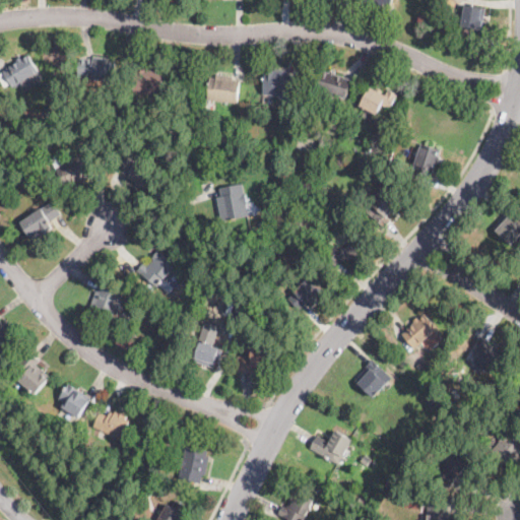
[(483,22),(481,29),(461,25),(465,4),(483,7),(481,19),(483,19),(483,22)]
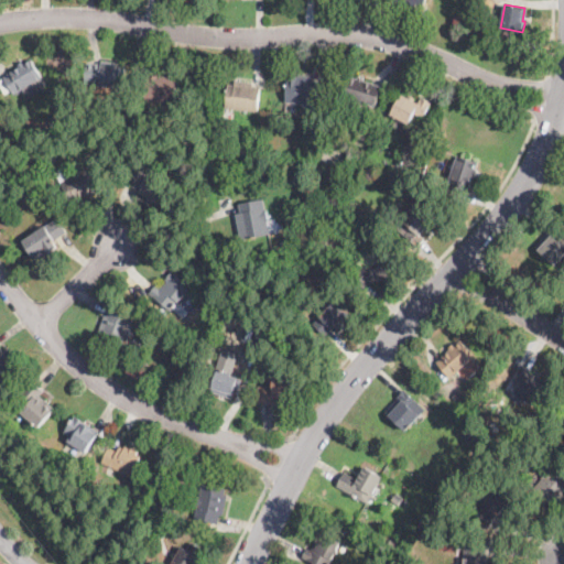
[(22,88),(13,94),(3,76),(32,60),(42,76),(22,88)]
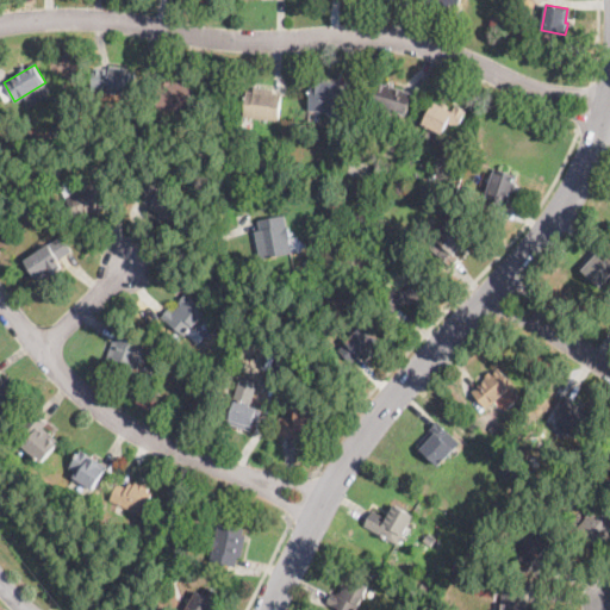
[(128,70),(135,72),(132,94),(92,89),(94,69),(110,70),(111,66),(128,68),(128,70)]
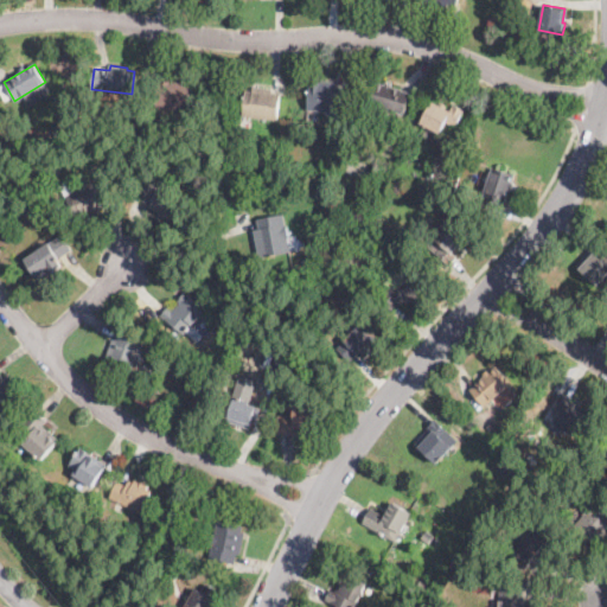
[(190,88),(186,114),(157,110),(160,77),(172,78),(172,81),(185,82),(184,87),(190,88)]
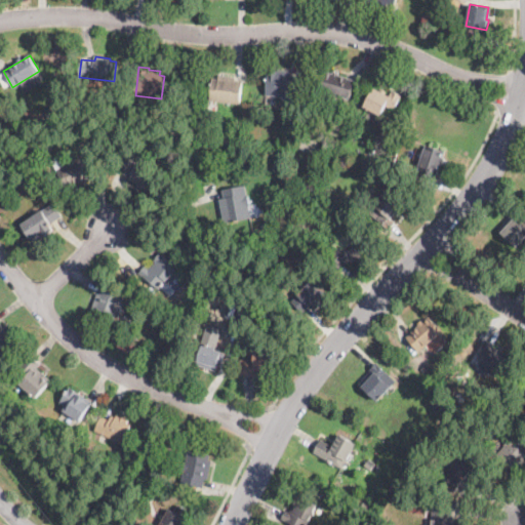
[(297,76),(295,97),(267,94),(267,92),(269,69),(290,71),(290,76),(297,76)]
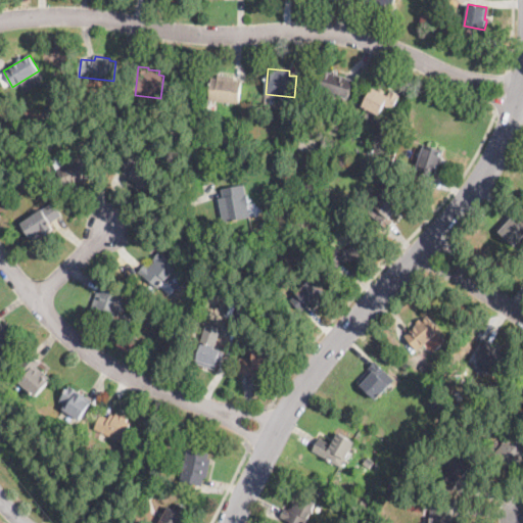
[(351,83),(347,98),(319,89),(325,70),(352,80),(351,83)]
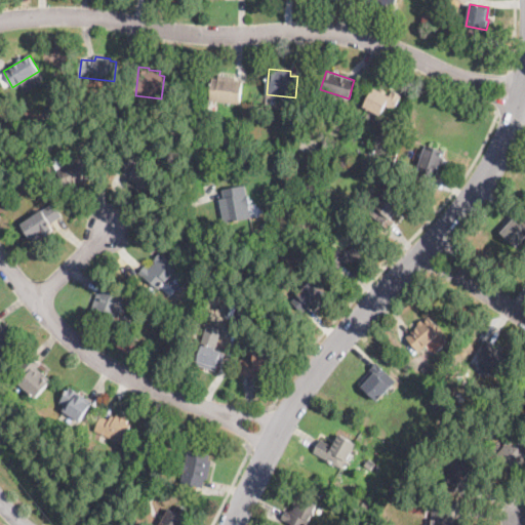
[(235,77),(235,80),(242,81),(239,103),(210,99),(213,78),(218,79),(219,75),(235,77)]
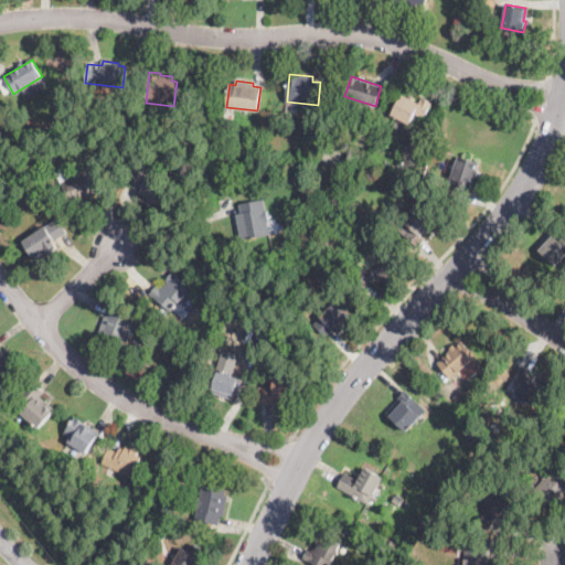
[(413,99),(419,103),(423,97),(433,103),(424,118),(416,114),(411,123),(393,113),(403,94),(413,99)]
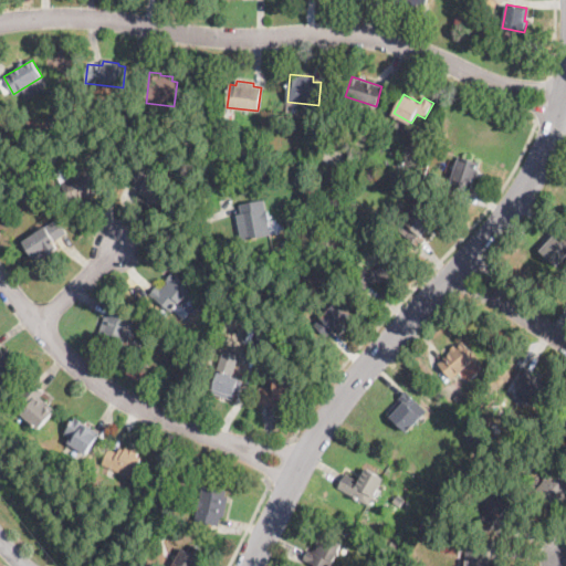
[(59,128),(51,132),(48,122),(55,118),(59,128)]
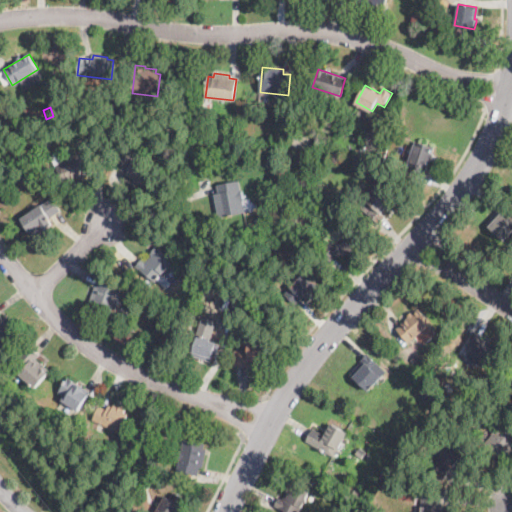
[(403,118),(399,128),(394,125),(399,116),(403,118)]
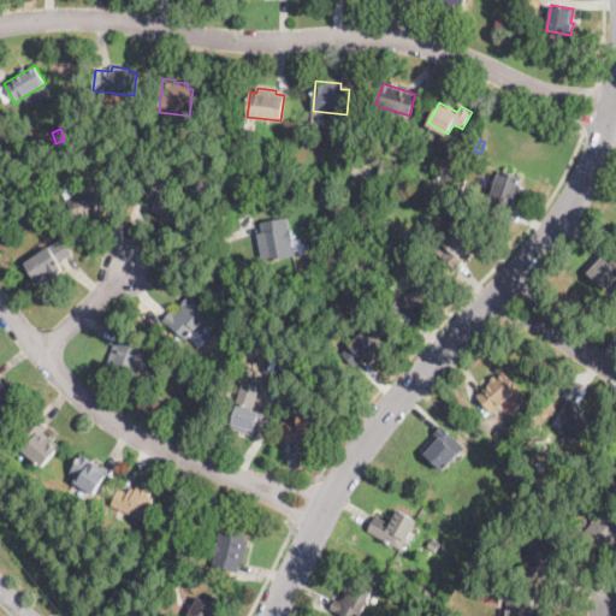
[(30,147),(25,157),(15,152),(18,142),(30,147)]
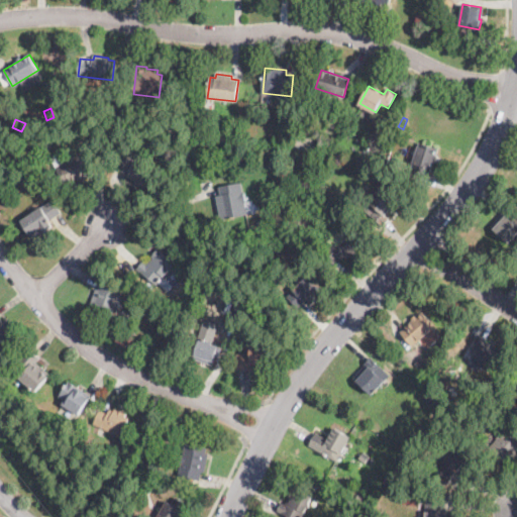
[(225,133),(224,141),(214,140),(215,132),(225,133)]
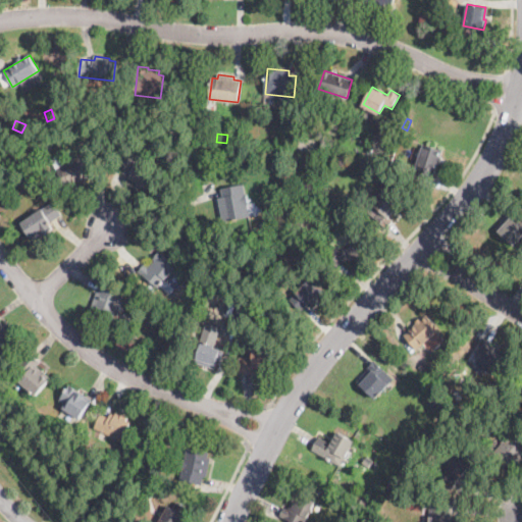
[(432,178),(431,179),(415,173),(425,144),(442,150),(432,178)]
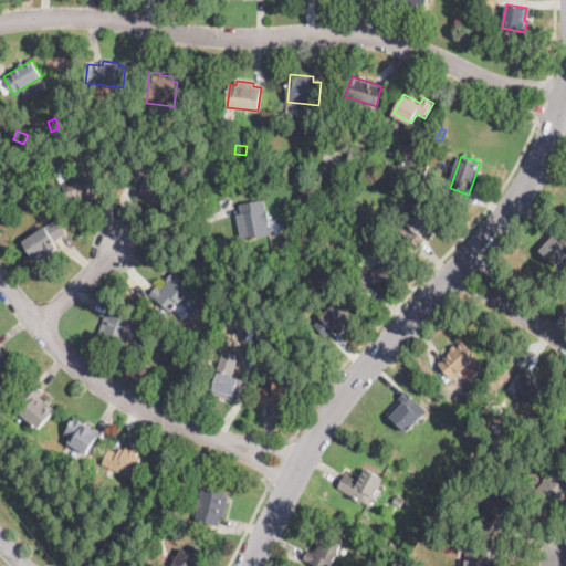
[(97,194),(80,202),(79,200),(71,205),(60,184),(61,182),(93,167),(103,187),(96,191),(97,194)]
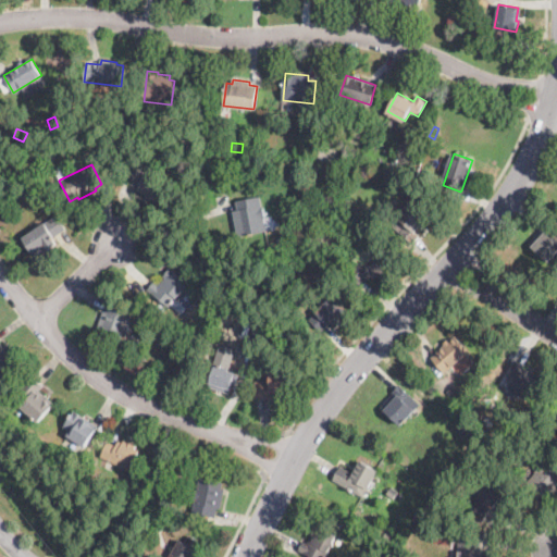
[(136,186),(124,180),(132,165),(144,171),(136,186)]
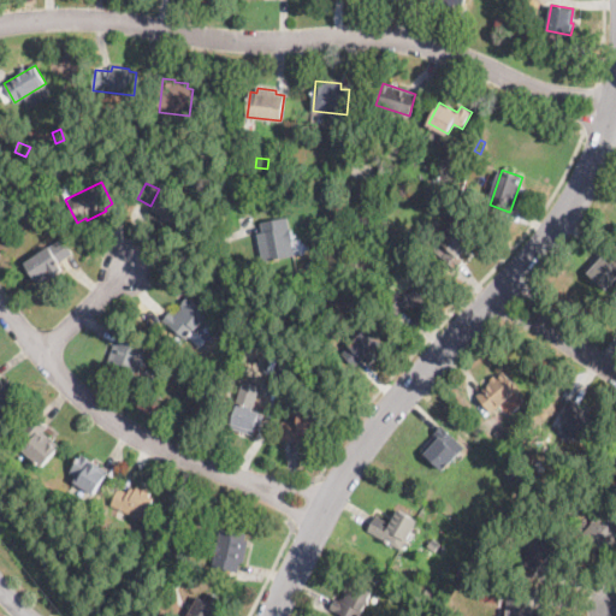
[(395,188),(392,194),(384,190),(386,183),(395,188)]
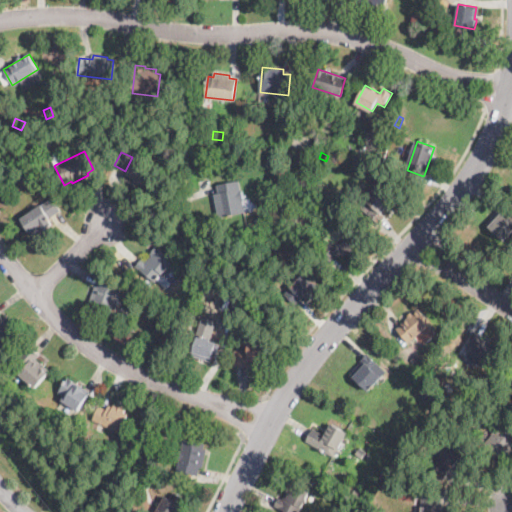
[(154,168),(146,183),(128,174),(135,160),(154,168)]
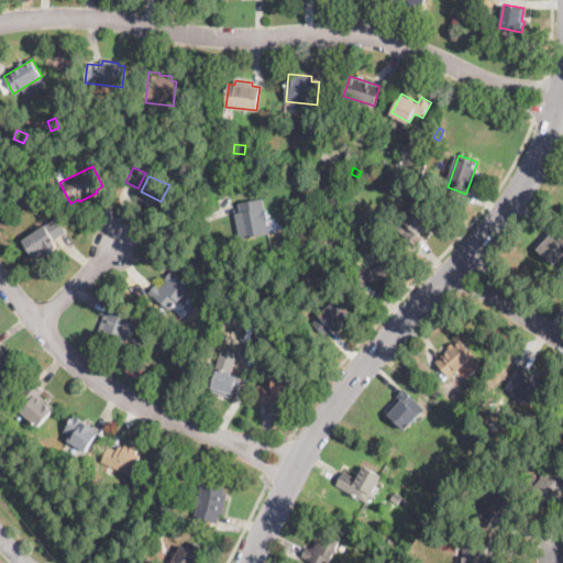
[(269,233),(241,239),(236,212),(241,211),(239,202),(264,199),(269,233)]
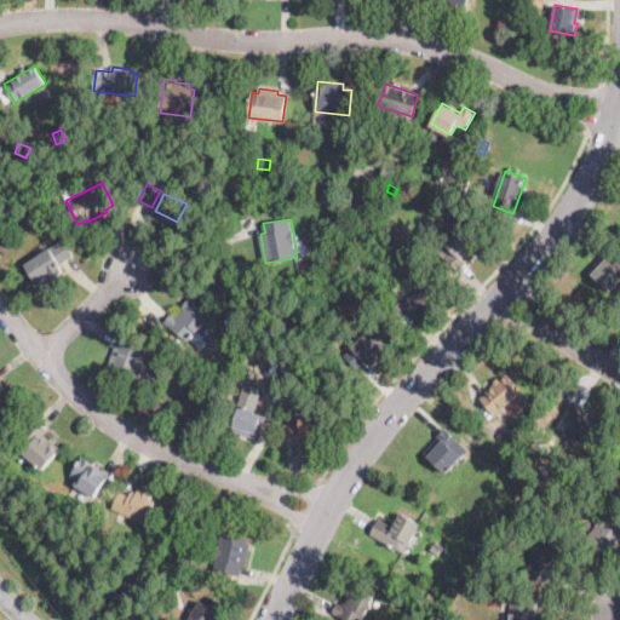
[(465,264),(460,270),(447,258),(454,251),(445,242),(459,227),(476,242),(461,258),(466,263),(465,264)]
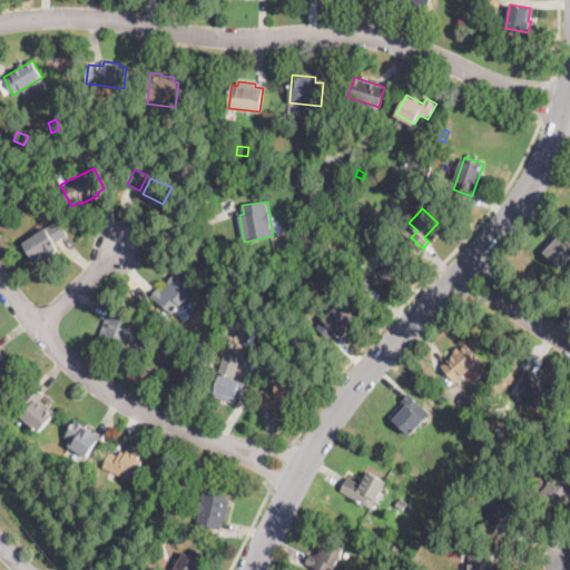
[(59,248),(49,255),(47,252),(35,261),(23,244),(57,219),(68,235),(56,244),(59,248)]
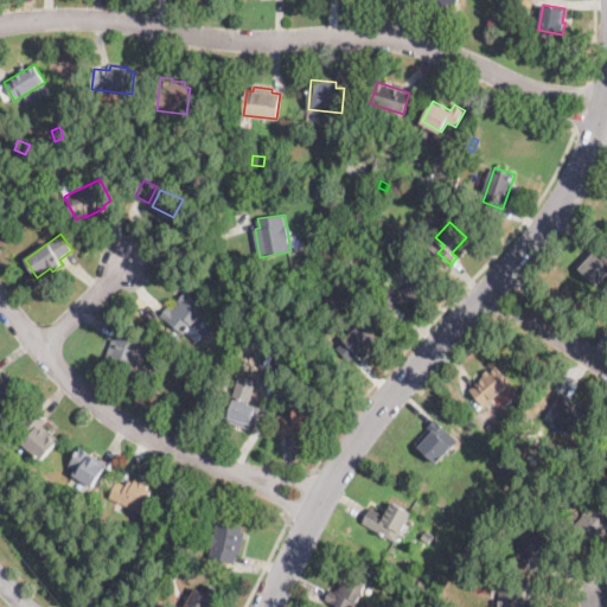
[(606,263),(606,273),(598,283),(580,268),(592,254),(588,250),(595,242),(606,251),(606,254),(602,260),(606,263)]
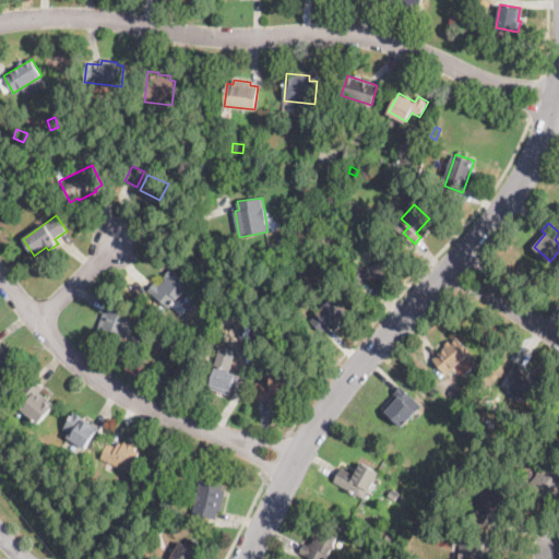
[(322,241),(321,242),(316,237),(320,233),(325,238),(322,241)]
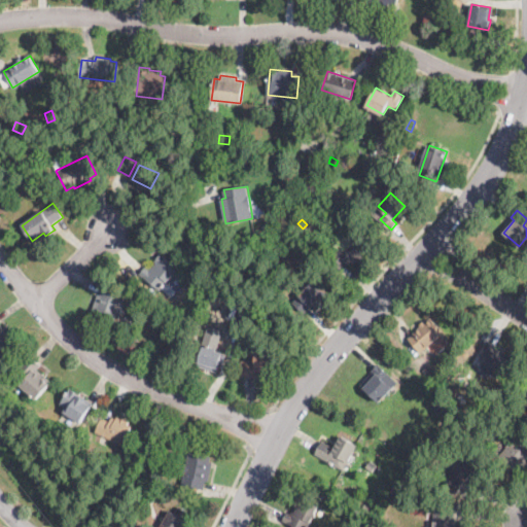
[(264,237),(261,238),(256,231),(261,226),(267,234),(264,237)]
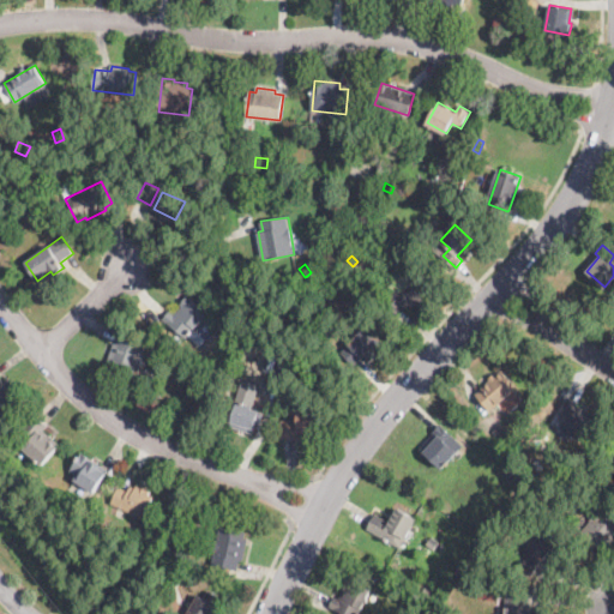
[(421,302),(419,306),(416,305),(413,307),(411,306),(408,308),(404,305),(396,313),(383,301),(408,275),(425,292),(422,295),(425,296),(421,301),(422,302),(421,302)]
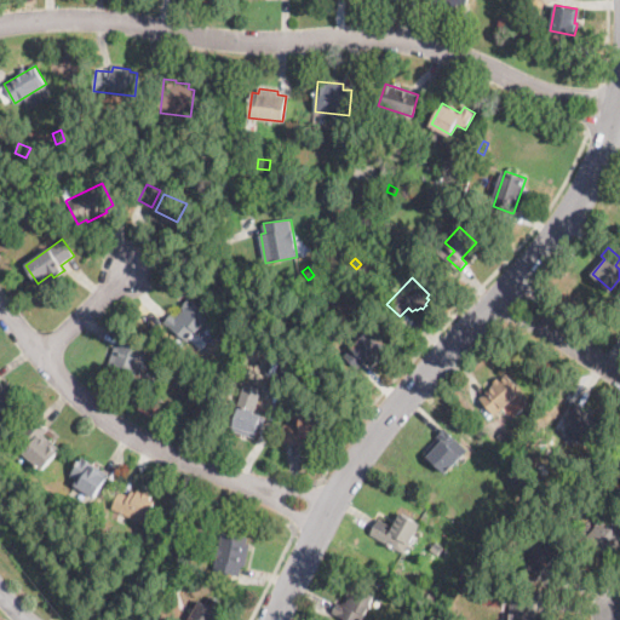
[(210,314),(217,320),(211,328),(202,322),(189,340),(165,322),(172,313),(176,315),(178,313),(181,314),(184,310),(182,308),(189,298),(210,313),(210,314)]
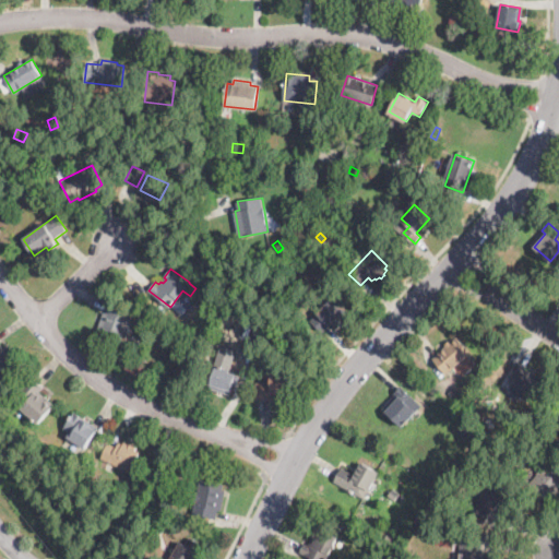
[(225,300),(214,302),(212,292),(223,289),(225,300)]
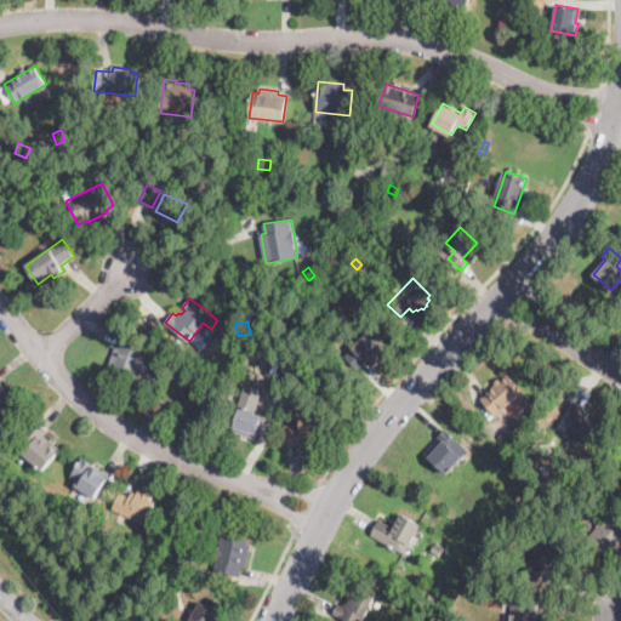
[(388,345),(380,353),(380,354),(376,352),(360,369),(346,355),(358,343),(371,329),(388,345)]
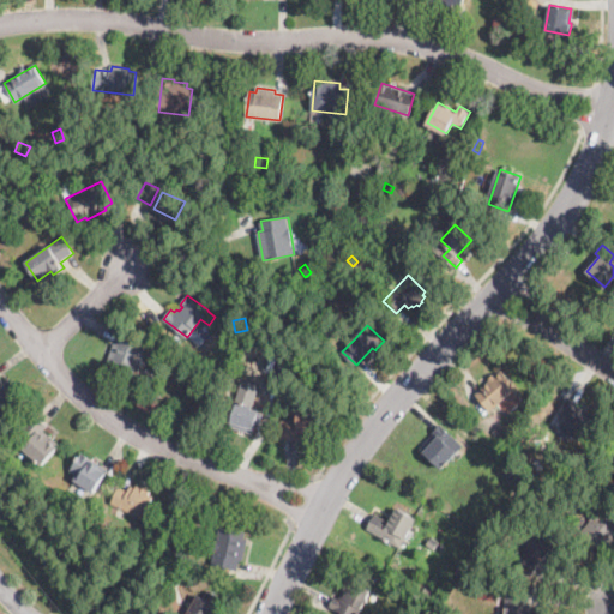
[(146,343),(138,368),(134,379),(109,369),(112,365),(108,363),(115,342),(118,343),(121,335),(146,343)]
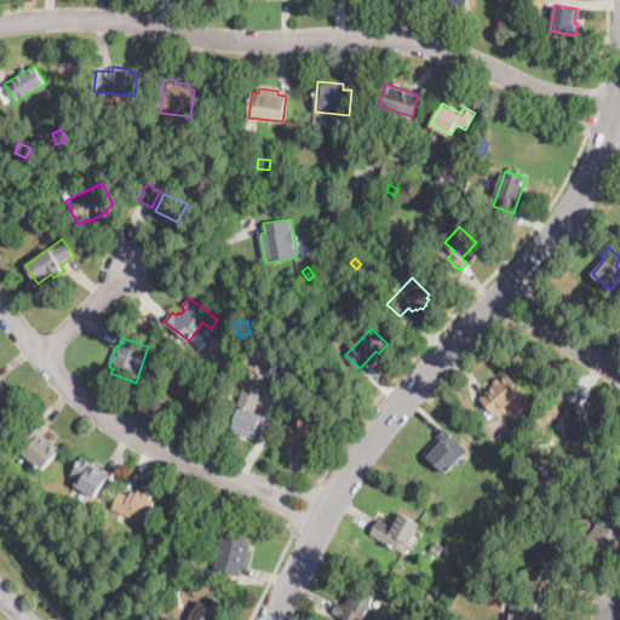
[(503,408),(494,415),(480,399),(493,386),(507,374),(522,391),(503,408)]
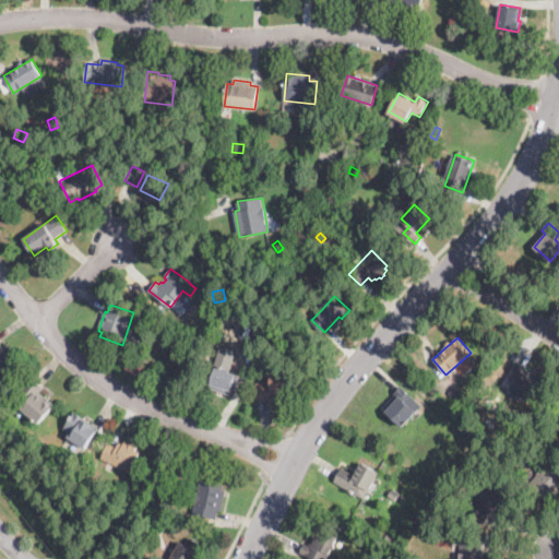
[(0,344),(1,344),(14,359),(0,370),(0,344)]
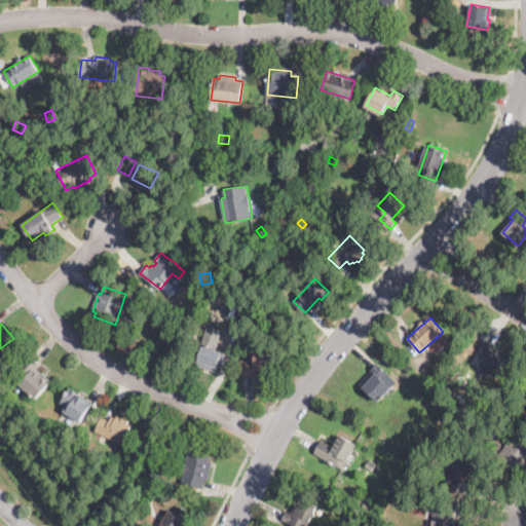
[(508,355),(495,378),(477,368),(482,359),(478,357),(487,340),(494,344),(493,347),(508,355)]
